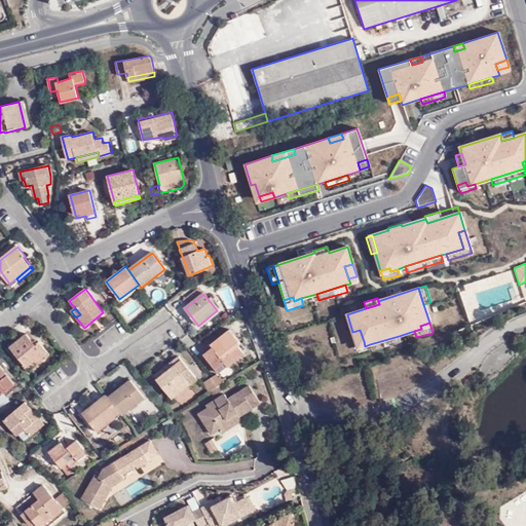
[(202,352),(216,370),(224,362),(228,367),(245,353),(238,346),(241,343),(230,329),(202,352)]
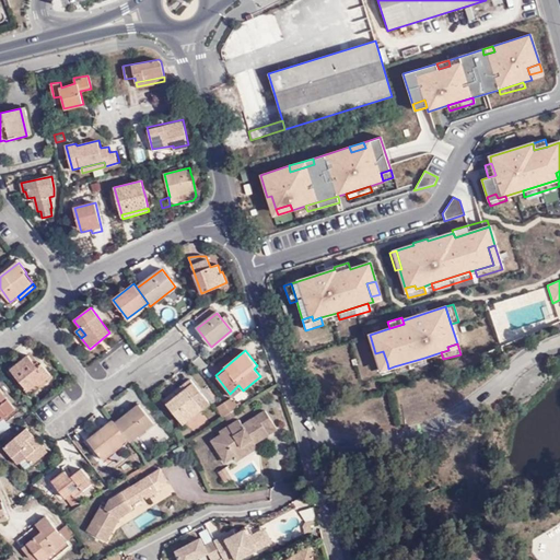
[(375,353),(378,365),(387,363),(383,351),(375,353)]
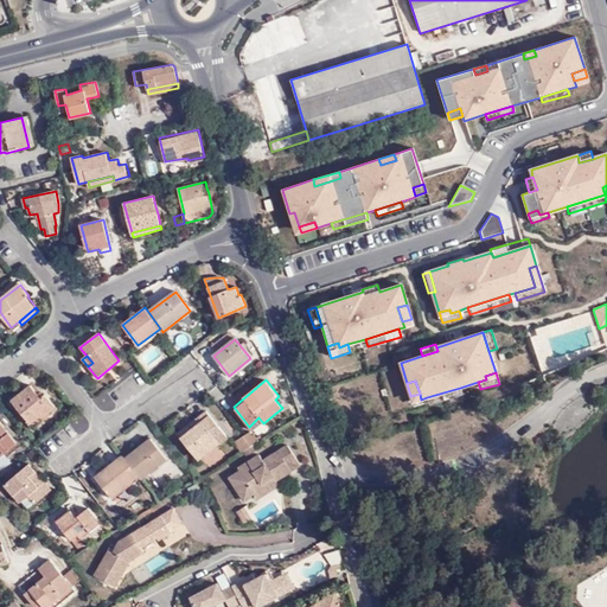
[(42,398),(32,385),(13,400),(32,425),(44,415),(46,417),(57,409),(45,395),(42,398)]
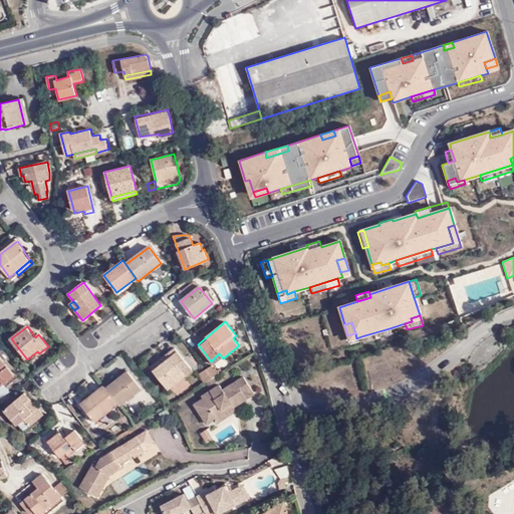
[(390,328),(361,336),(363,343),(392,334),(390,328)]
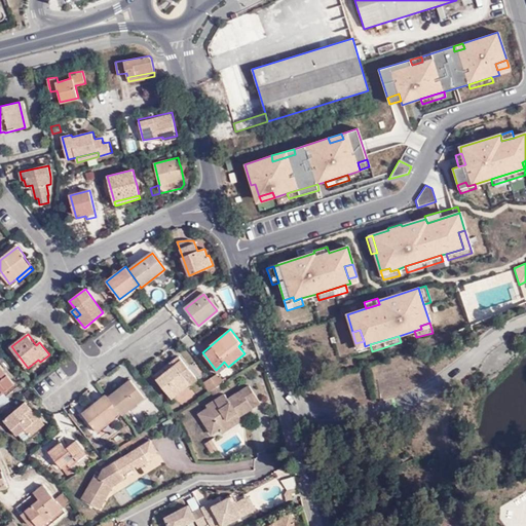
[(189,382),(191,385),(198,379),(180,355),(174,361),(176,363),(167,369),(165,366),(154,375),(170,396),(189,382)]
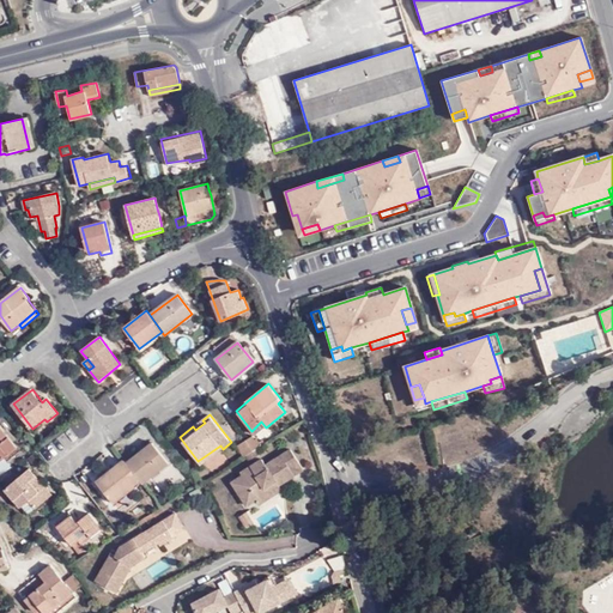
[(205,423),(202,420),(193,426),(195,430),(205,423)]
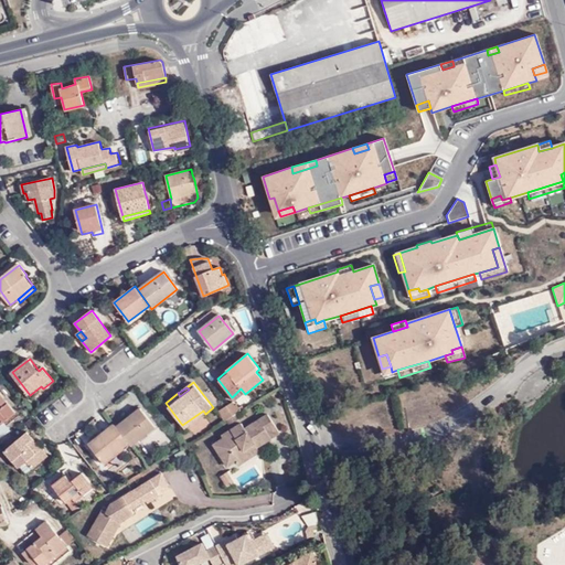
[(0,425),(16,413),(0,392),(0,425)]
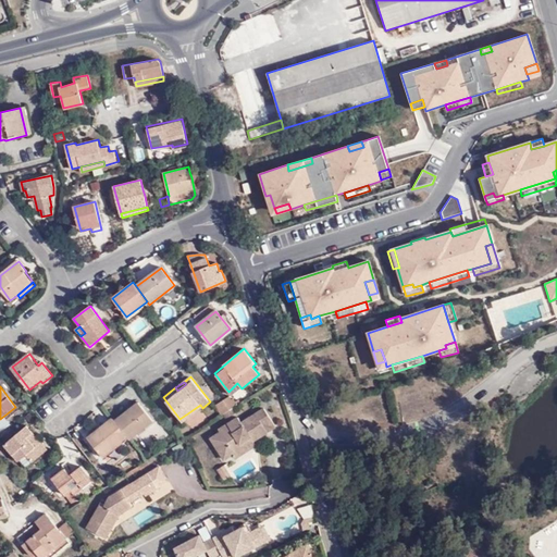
[(232,409),(237,406),(232,399),(231,400),(229,397),(223,400),(231,410),(232,409)]
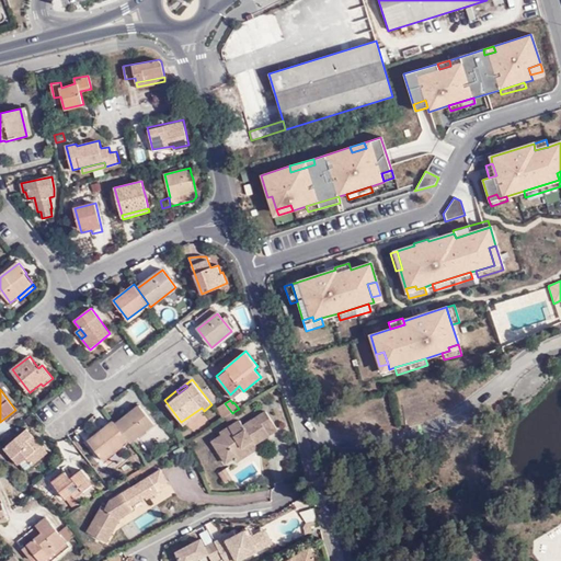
[(232,413),(225,403),(217,409),(222,419),(225,419),(232,413)]
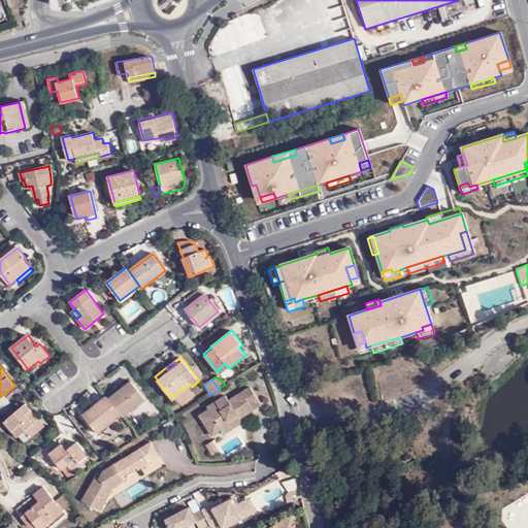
[(121,415),(123,417),(144,400),(132,382),(108,399),(121,415)]
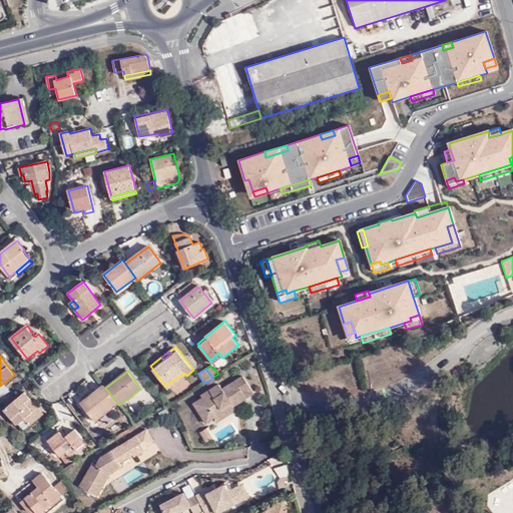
[(168,389),(186,376),(184,373),(165,386),(168,389)]
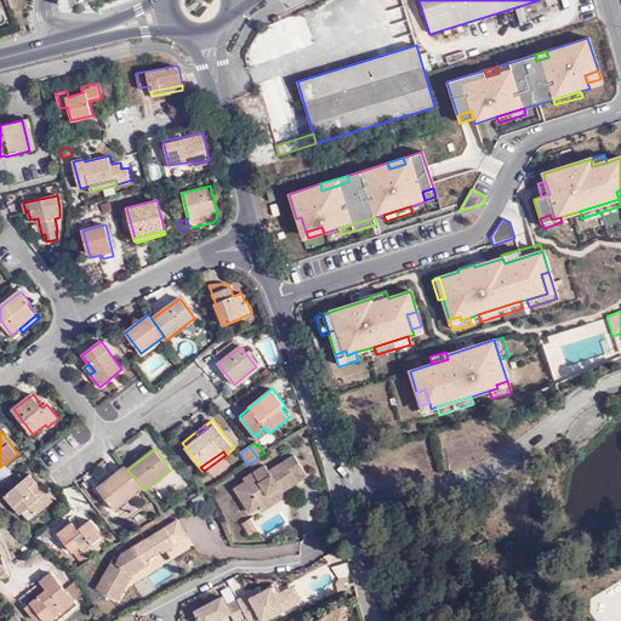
[(281,489),(284,494),(309,477),(296,456),(281,466),(284,471),(274,477),(272,472),(268,467),(245,480),(248,483),(237,490),(252,513),(261,508),(273,500),(269,495),(281,489)]
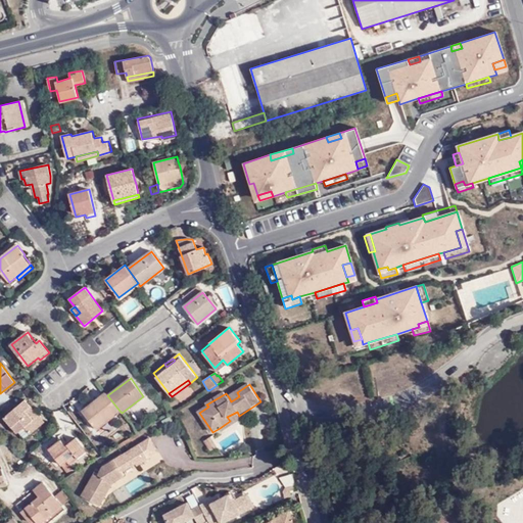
[(221,389),(218,384),(217,385),(209,390),(212,394),(221,389)]
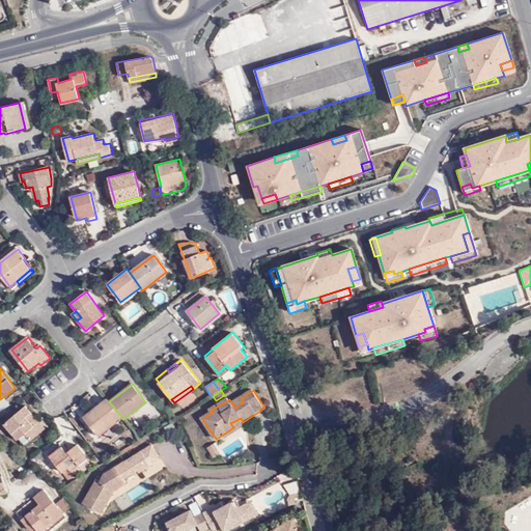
[(243,402),(241,398),(232,403),(234,408),(243,402)]
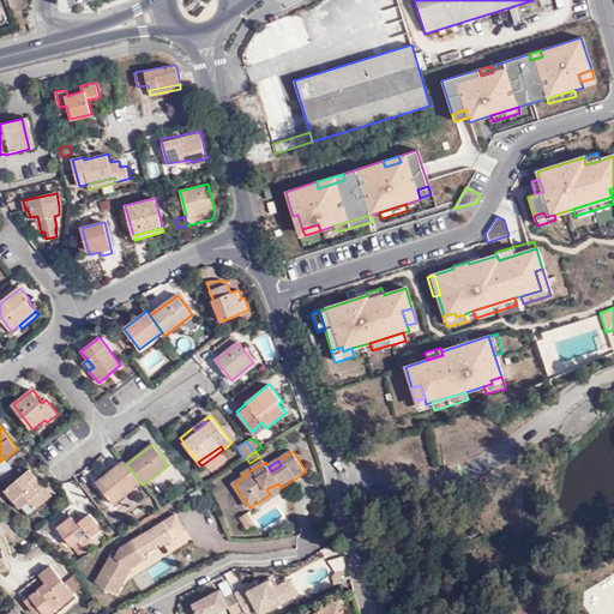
[(140,482),(126,464),(124,462),(97,482),(113,503),(140,482)]
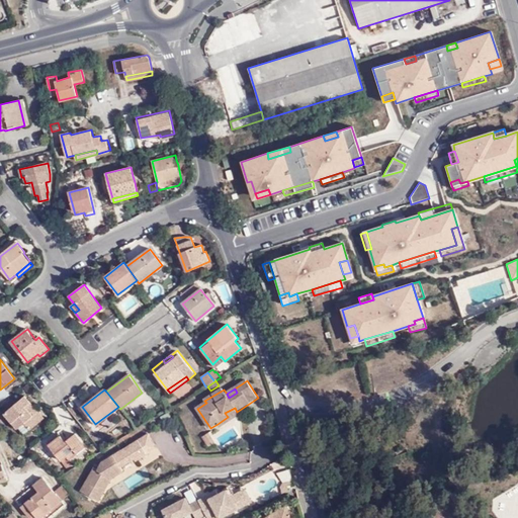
[(44,418),(38,412),(32,417),(25,408),(30,403),(25,396),(4,414),(17,429),(25,423),(30,429),(44,418)]
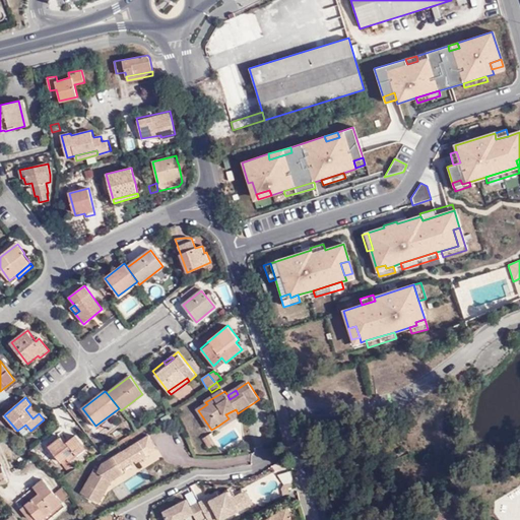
[(33,418),(39,413),(30,404),(25,409),(33,418)]
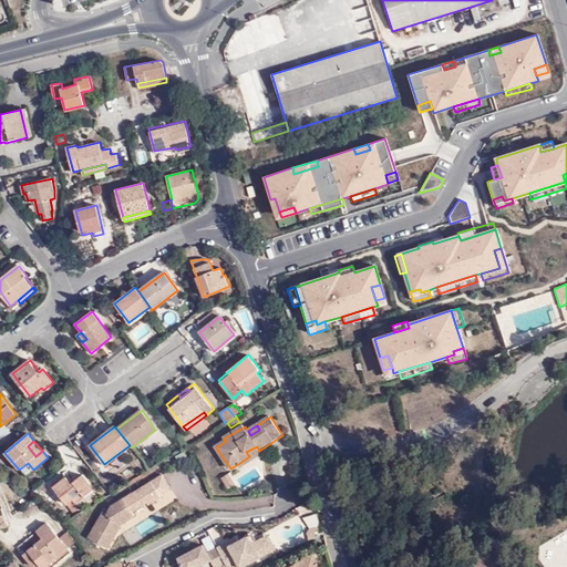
[(263,454),(259,451),(257,446),(246,452),(249,456),(238,464),(240,468),(263,454)]
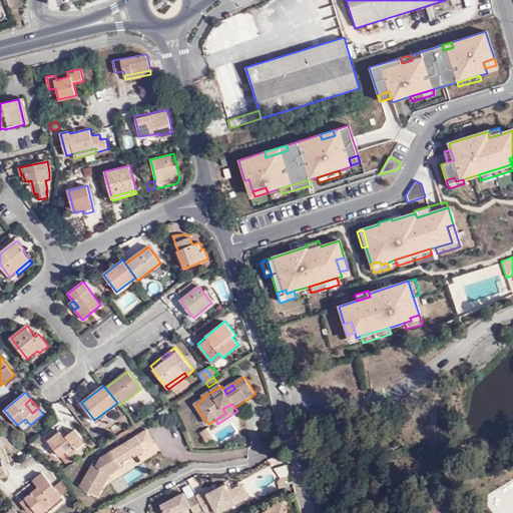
[(66,453),(68,455),(84,443),(75,430),(64,438),(59,431),(48,441),(61,457),(66,453)]
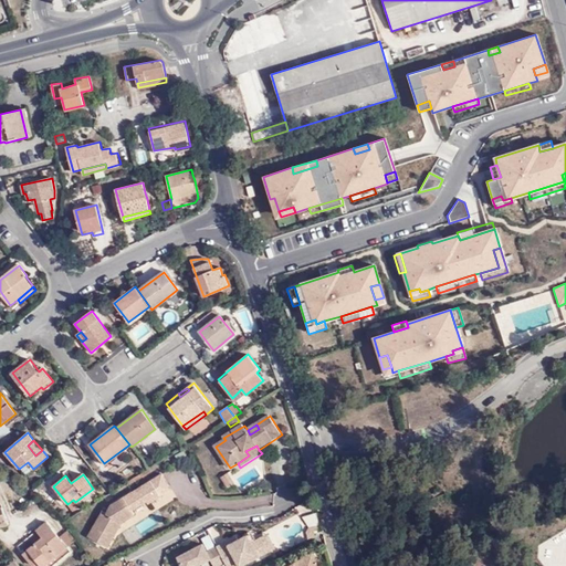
[(153,481),(161,496),(173,490),(164,474),(153,481)]
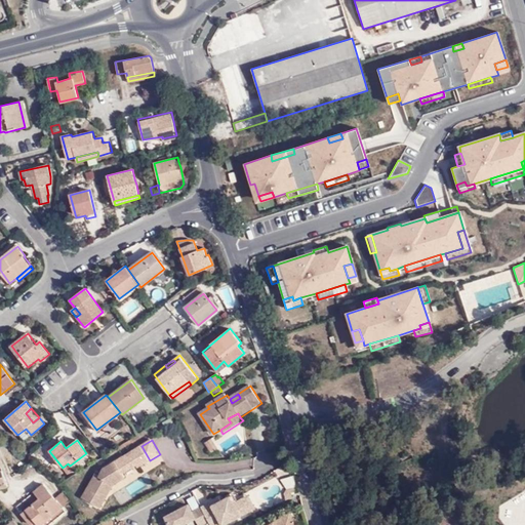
[(216,450),(210,440),(205,443),(211,453),(216,450)]
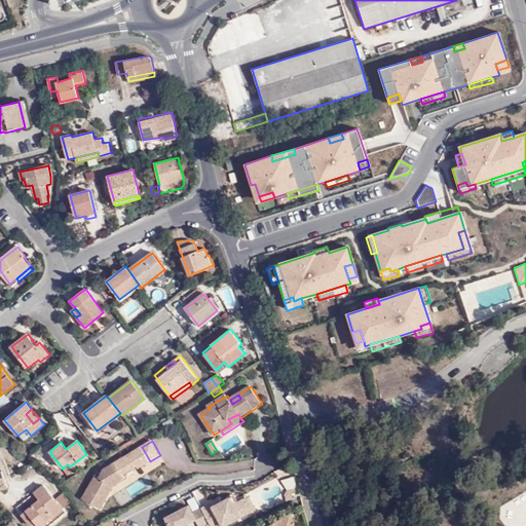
[(139,468),(150,461),(142,447),(130,455),(137,466),(139,468)]
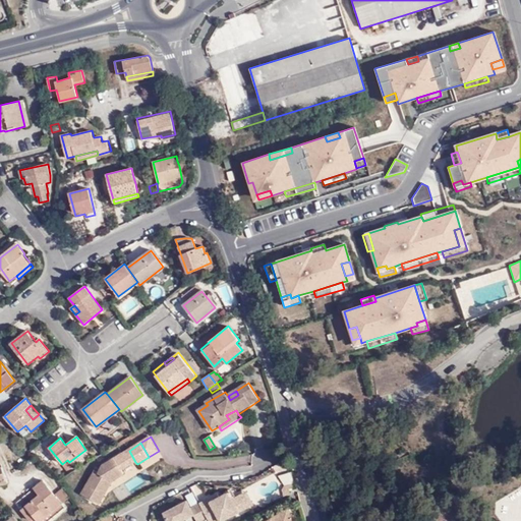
[(131,464),(135,462),(129,451),(124,454),(131,464)]
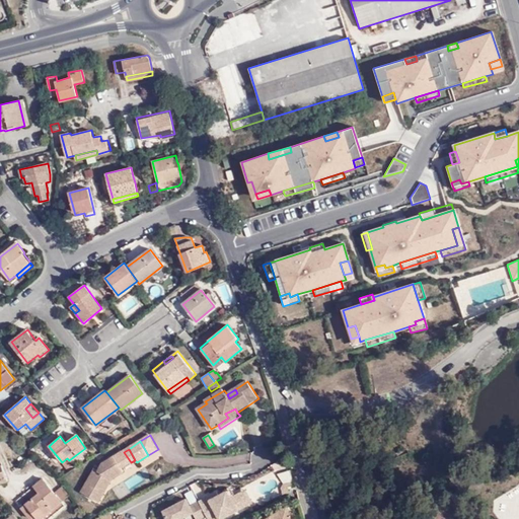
[(122,468),(131,462),(124,452),(103,464),(100,470),(99,471),(97,470),(96,470),(82,493),(99,503),(112,483),(109,482),(110,478),(114,480),(125,473),(122,468)]
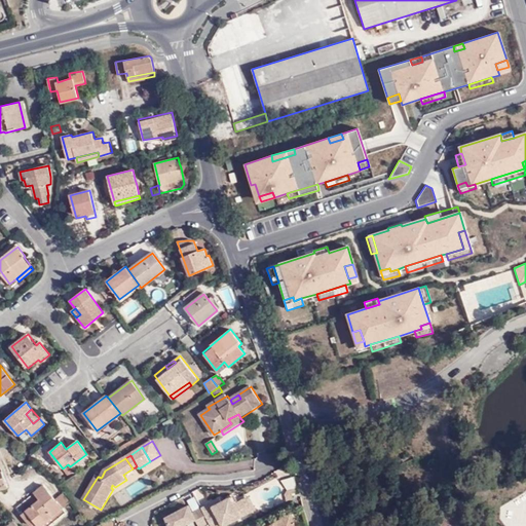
[(75,475),(70,466),(68,464),(63,468),(70,479),(75,475)]
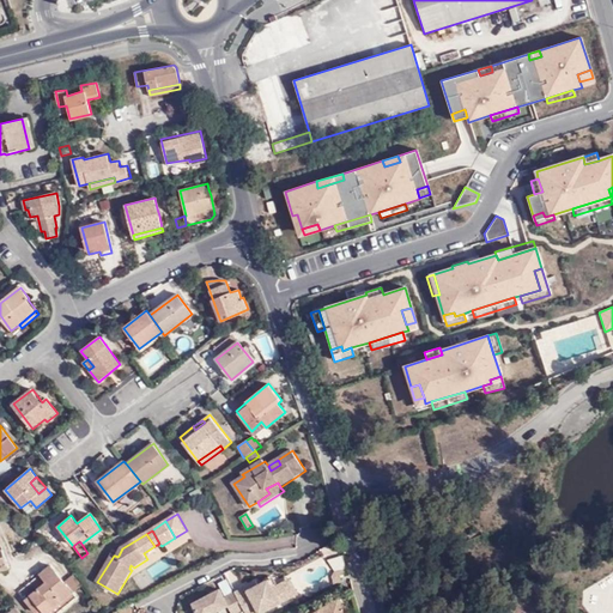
[(4,550),(0,550),(0,570),(10,568),(4,550)]
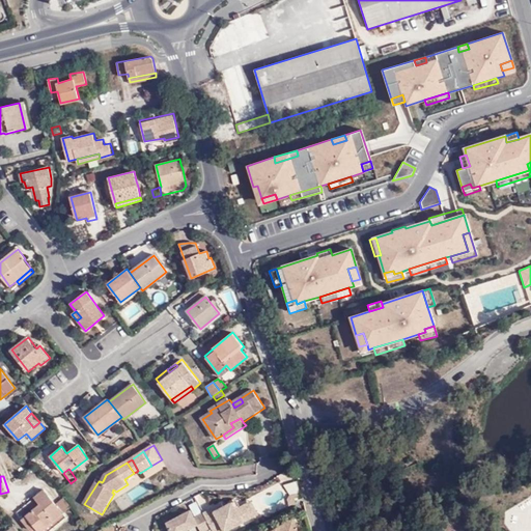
[(43,530),(63,514),(55,504),(45,491),(18,512),(31,530),(32,530),(36,528),(38,530),(43,530)]
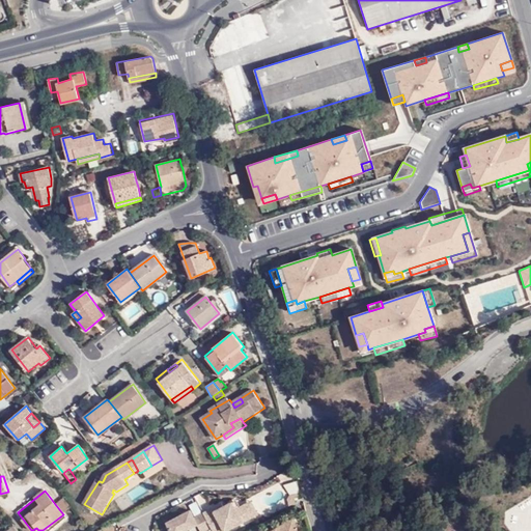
[(63,498),(55,504),(63,514),(71,508),(63,498)]
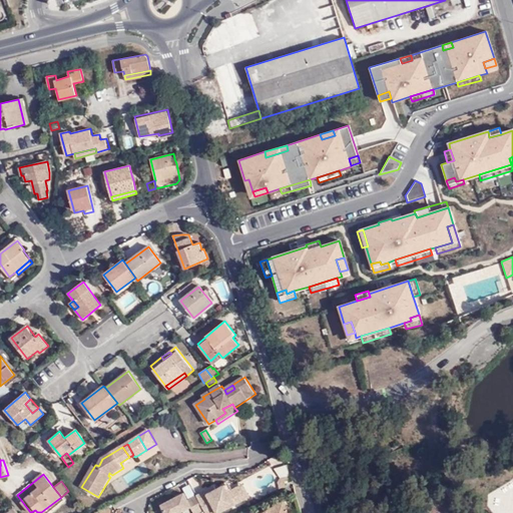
[(217,512),(249,496),(242,485),(228,492),(225,486),(216,490),(214,486),(196,496),(203,508),(205,512),(217,512)]
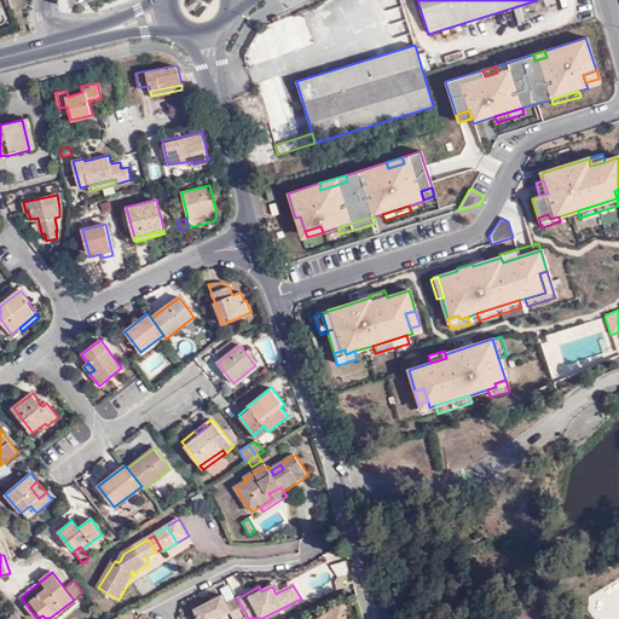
[(235,618),(246,613),(237,599),(229,603),(224,594),(195,609),(200,618),(214,618),(230,611),(235,618)]
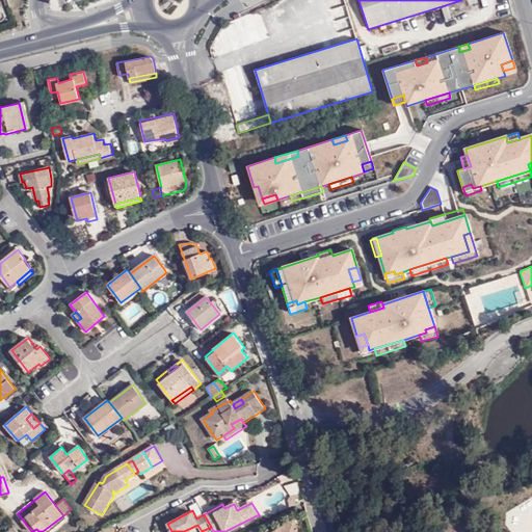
[(299,531),(293,521),(271,531),(299,531)]
